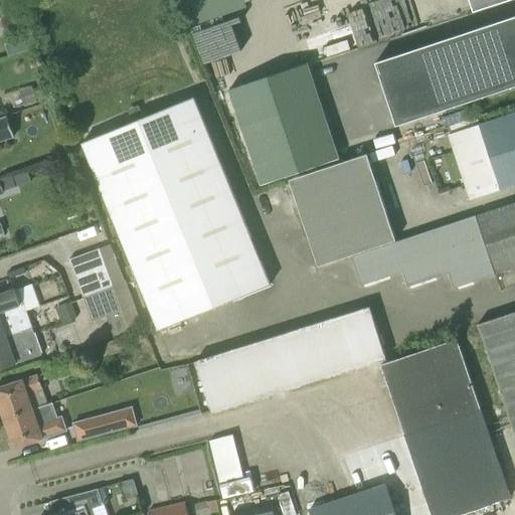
[(468,0),(473,12),(510,0),(468,0)]
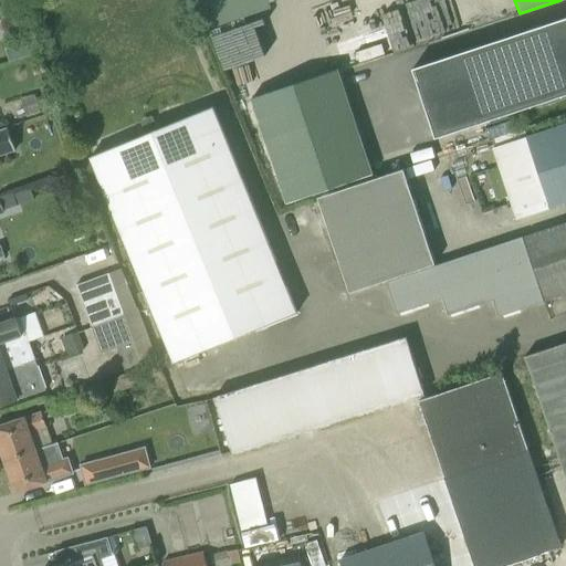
[(565,18),(411,69),(435,139),(565,95),(565,18)]
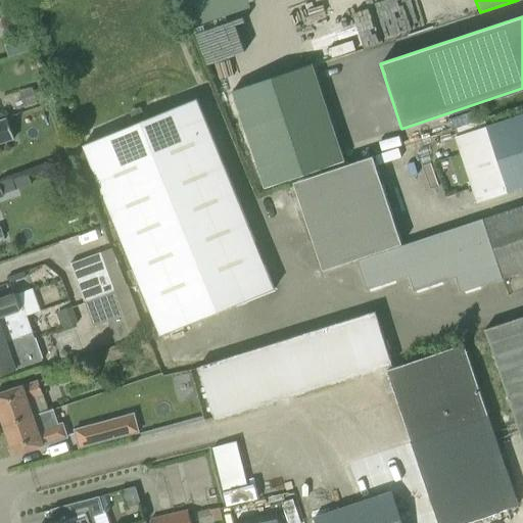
[(370,61),(436,41),(433,31),(341,58),(349,82),(359,79),(367,104),(381,99),(370,61)]
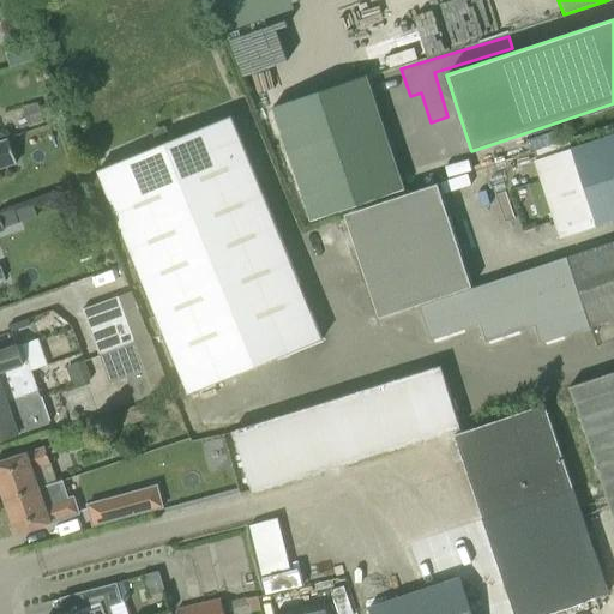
[(29,46),(6,53),(10,66),(34,59),(29,46)]
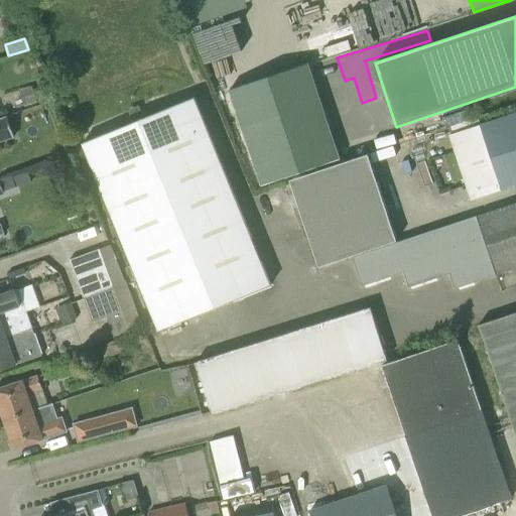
[(23,89),(28,104),(37,100),(32,85),(23,89)]
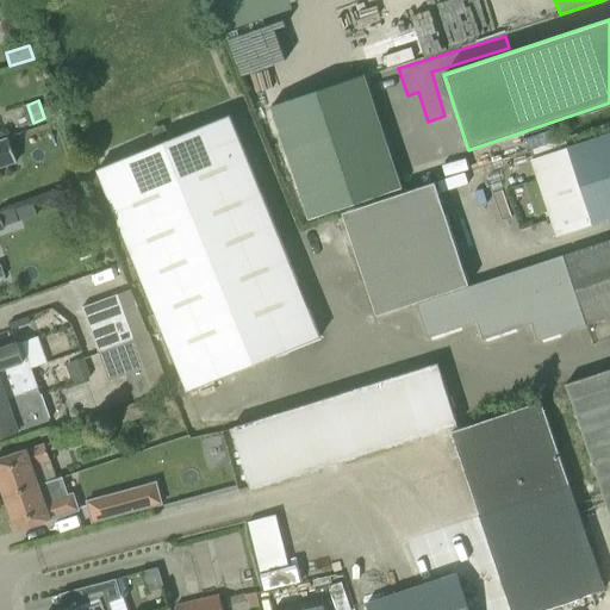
[(97,170),(187,391),(319,336),(229,116),(97,170)]
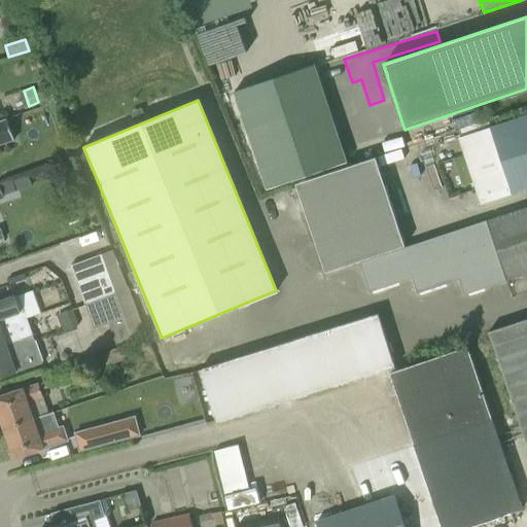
[(130,113),(135,126),(146,121),(141,108),(130,113)]
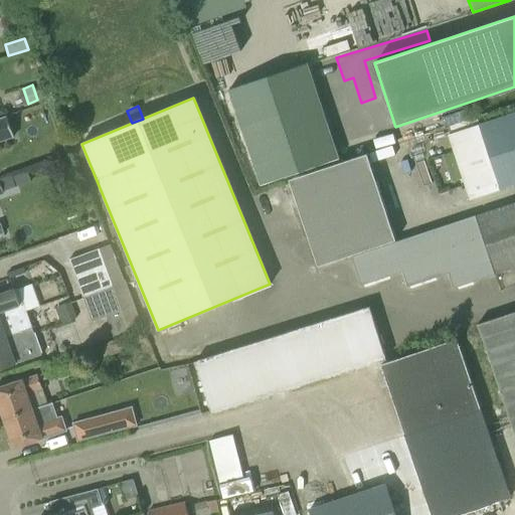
[(514,184),(514,113),(479,125),(449,136),(470,200),(500,189),(500,190),(514,184)]
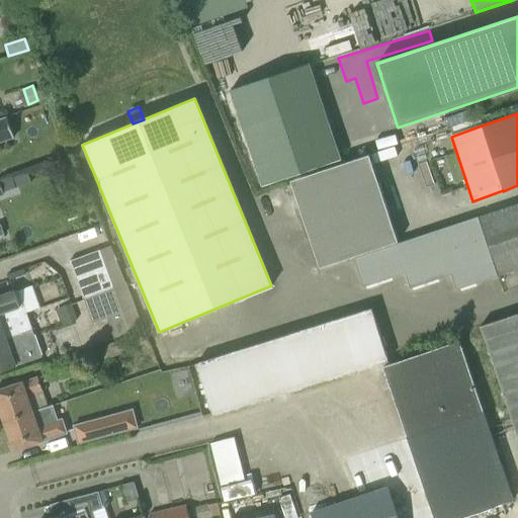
[(0,142),(13,138),(6,116),(0,118),(0,142)]
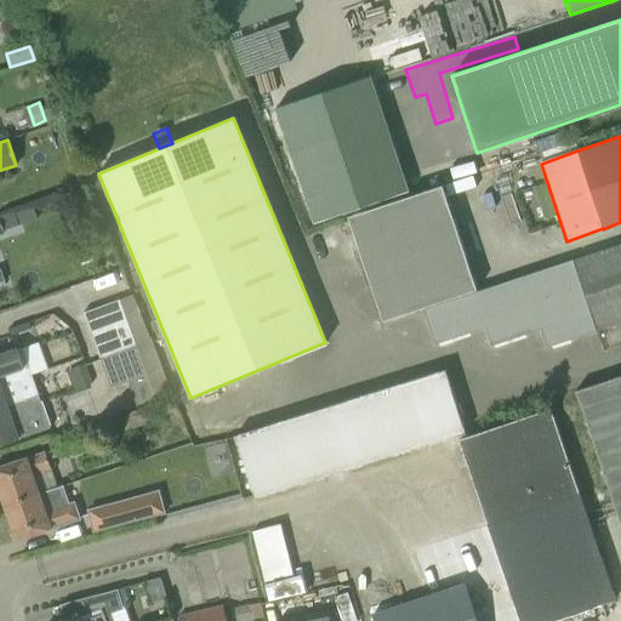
[(322,147),(290,159),(307,203),(339,189),(322,147)]
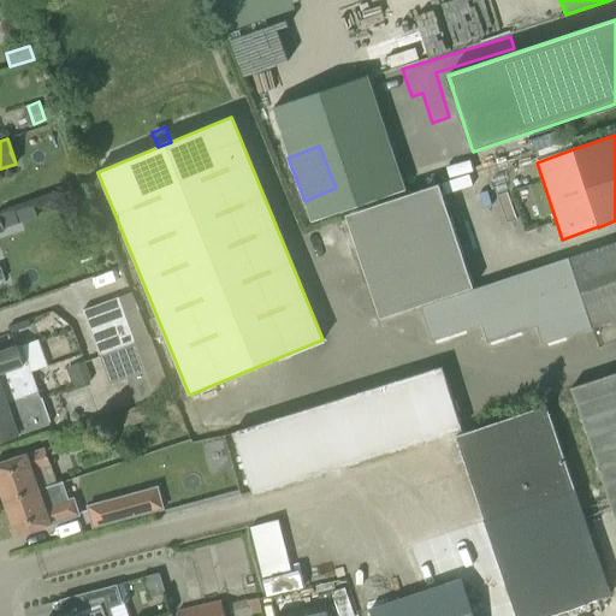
[(439,184),(345,214),(380,318),(473,286),(439,184)]
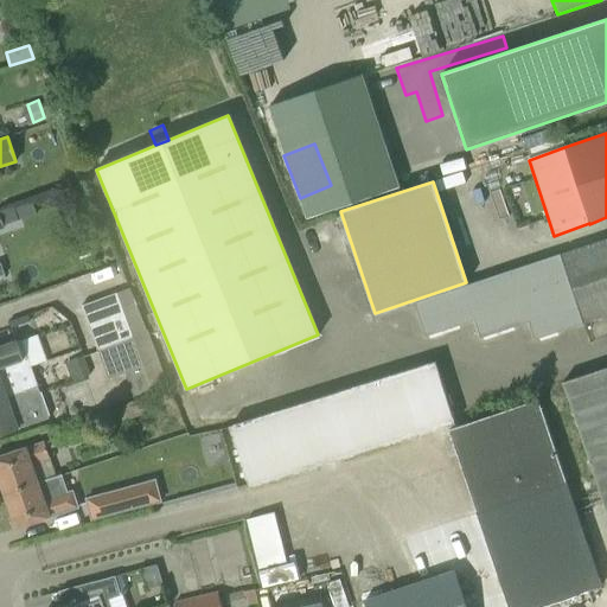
[(606,240),(562,255),(585,323),(606,314),(606,240)]
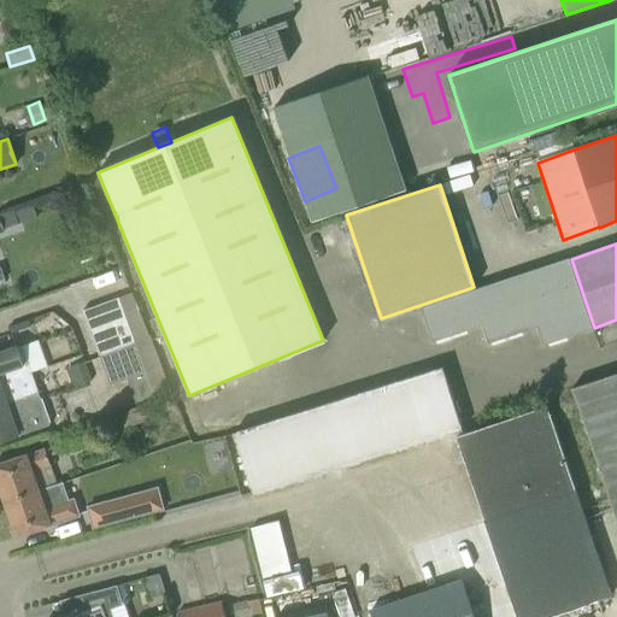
[(569,258),(419,309),(422,316),(423,315),(433,342),(482,325),(488,344),(538,328),(544,346),(593,329),(569,258)]
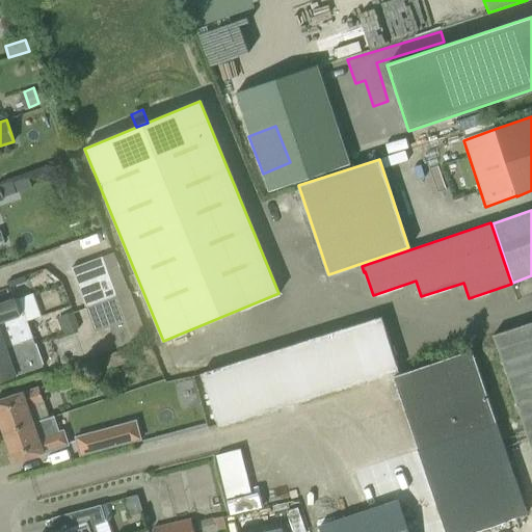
[(72,268),(78,286),(109,274),(103,257),(72,268)]
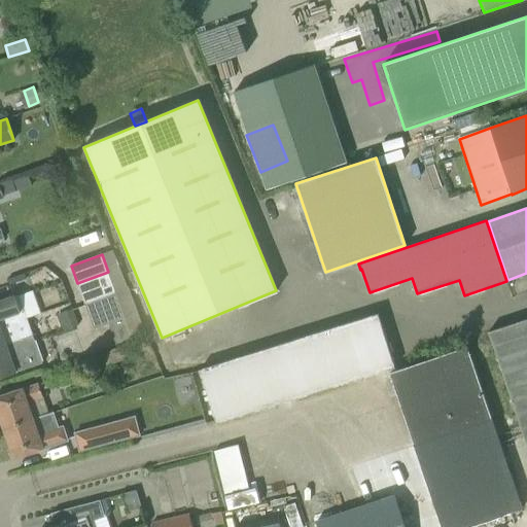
[(77,283),(84,304),(115,292),(108,272),(77,283)]
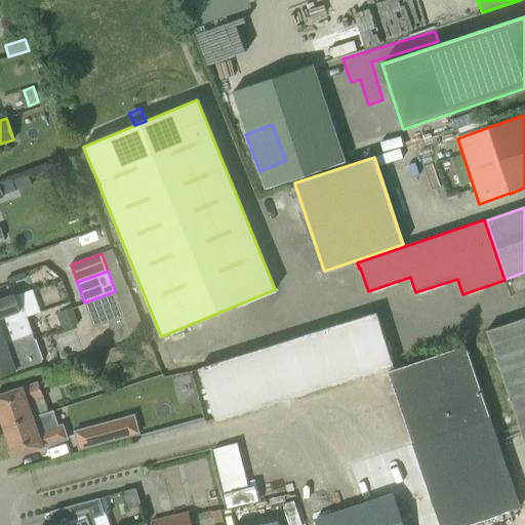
[(33,285),(42,308),(67,298),(58,276),(33,285)]
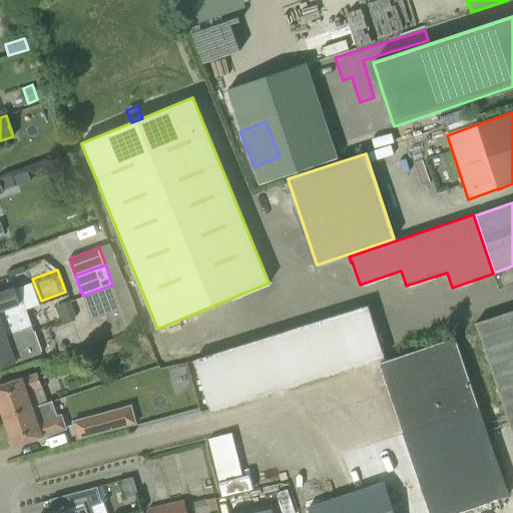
[(112,285),(82,296),(91,321),(106,315),(112,336),(128,330),(115,293),(112,285)]
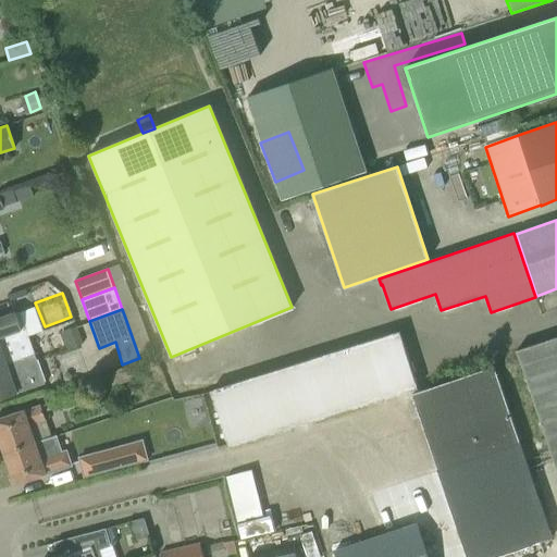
[(0,378),(10,374),(7,364),(35,356),(20,312),(0,318),(0,378)]
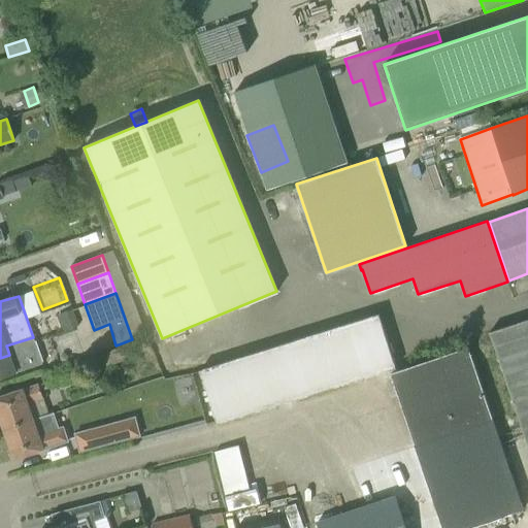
[(72,309),(57,316),(62,330),(77,325),(72,309)]
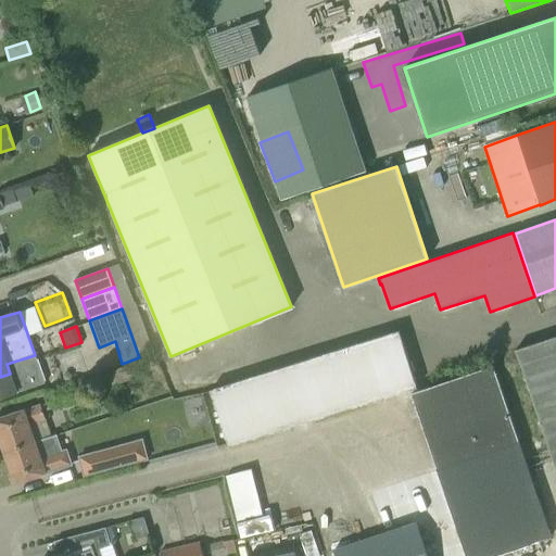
[(228,447),(417,388),(399,331),(211,390),(228,447)]
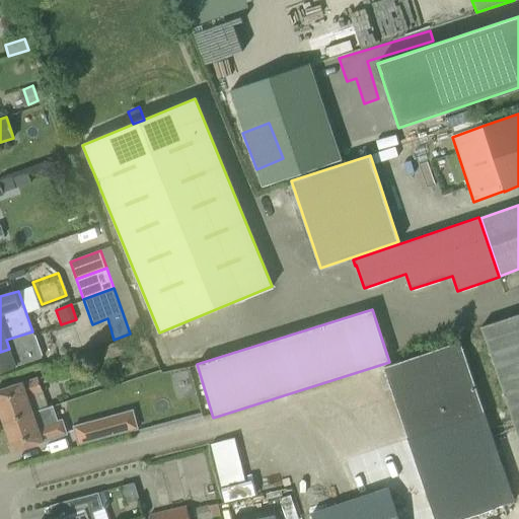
[(518,313),(483,326),(518,439),(518,313)]
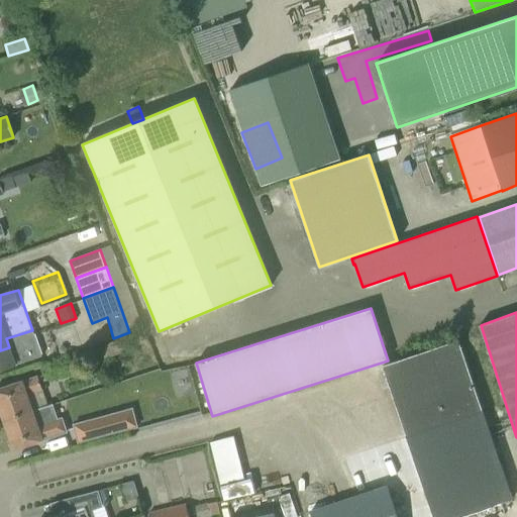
[(9,347),(0,350),(0,371),(31,360),(41,356),(32,330),(6,338),(9,347)]
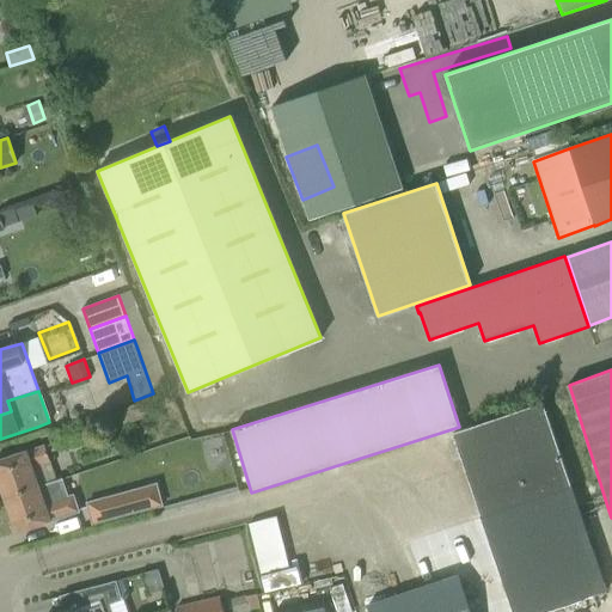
[(452,434),(512,611),(543,611),(606,591),(543,403),(452,434)]
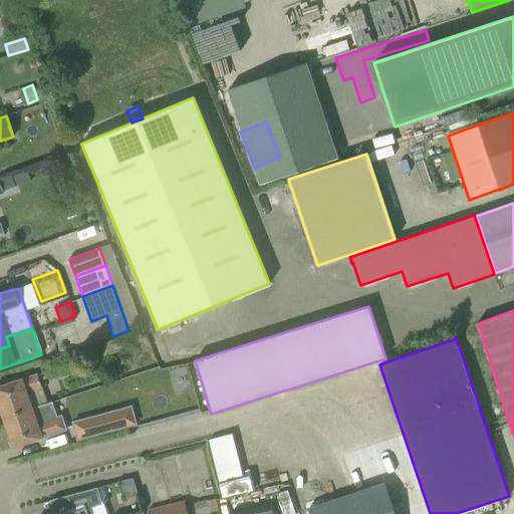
[(0,387),(0,408),(3,419),(47,404),(37,374),(12,382),(0,387)]
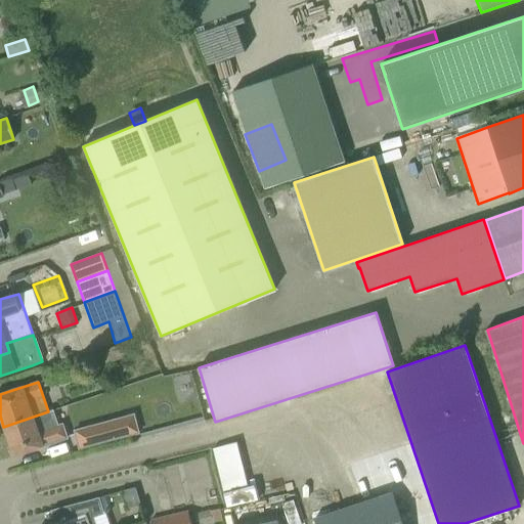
[(48,411),(3,427),(14,456),(67,438),(62,425),(54,427),(49,412),(48,411)]
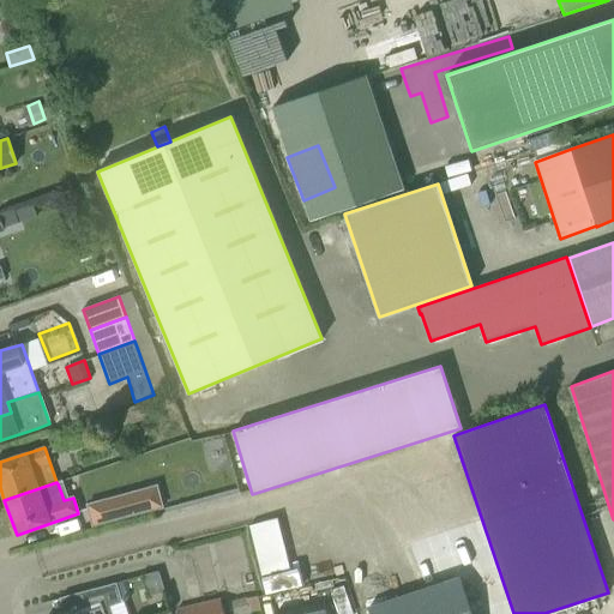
[(137,492),(88,505),(94,527),(143,513),(137,492)]
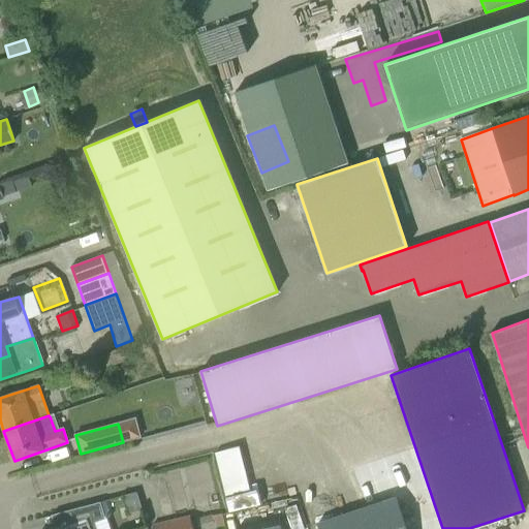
[(210,450),(221,495),(247,489),(236,444),(210,450)]
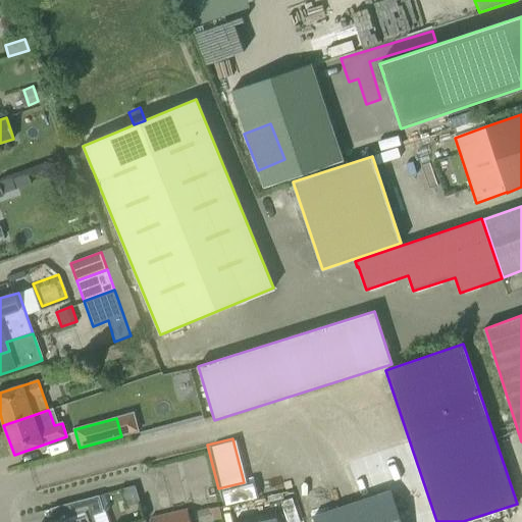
[(401,521),(390,490),(313,517),(314,521),(401,521)]
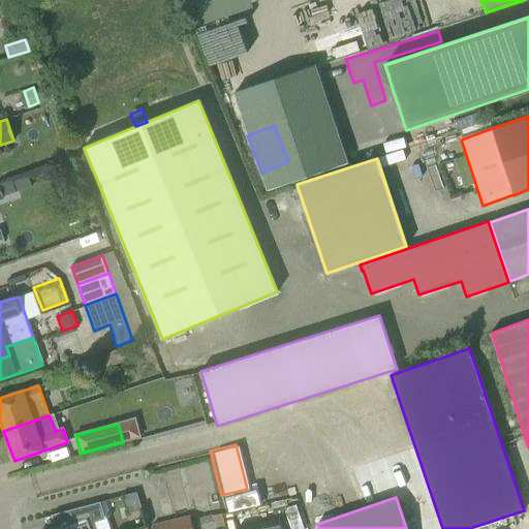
[(152,526),(152,528),(191,528),(189,518),(152,526)]
